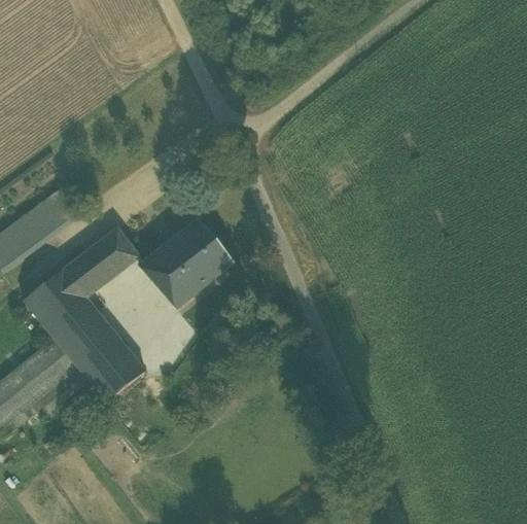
[(49,198),(67,220),(83,208),(67,185),(49,198)]
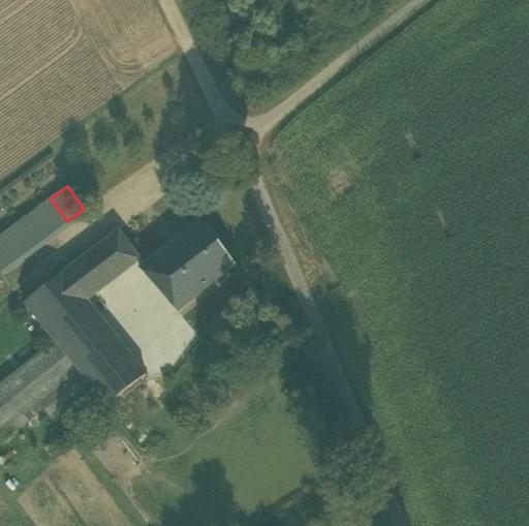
[(0,270),(0,271),(67,221),(50,198),(0,234),(0,270)]
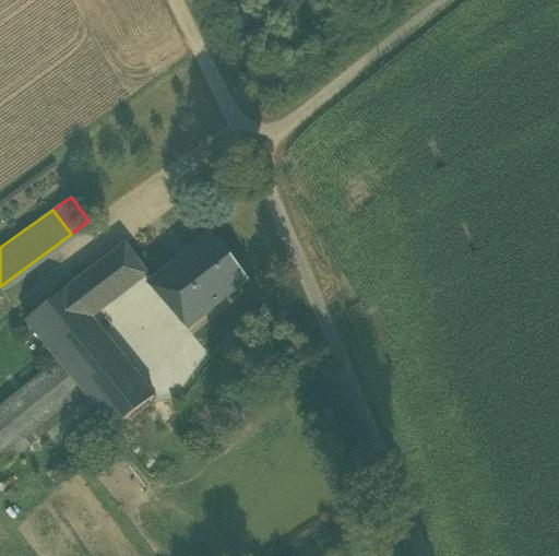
[(149,282),(186,328),(247,279),(215,239),(209,233),(149,282)]
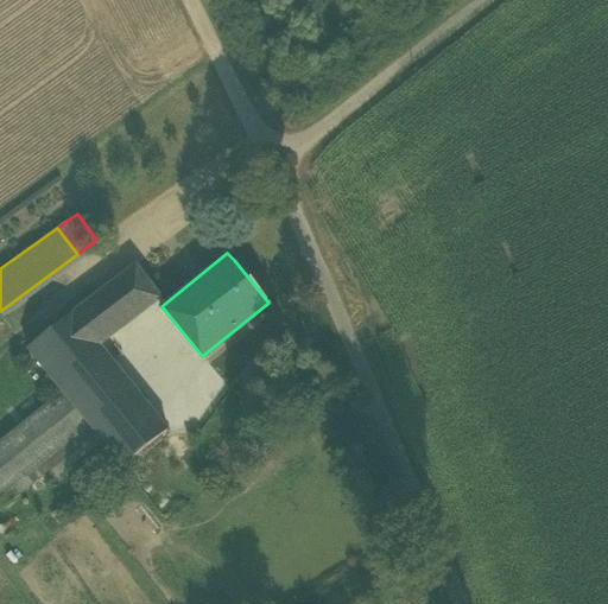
[(111,280),(135,313),(160,294),(134,262),(111,280)]
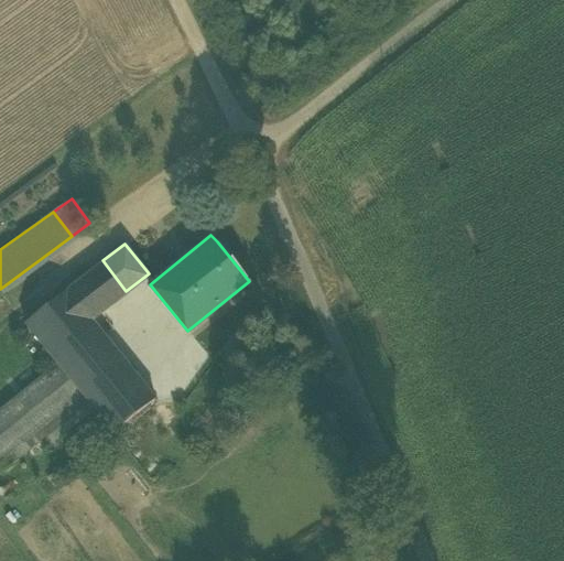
[(126,291),(102,260),(90,270),(114,301),(126,291)]
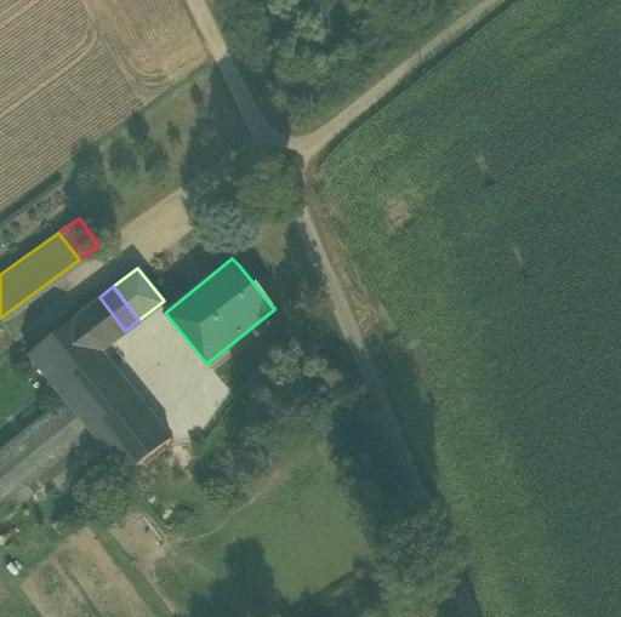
[(125,331),(100,297),(83,310),(109,344),(125,331)]
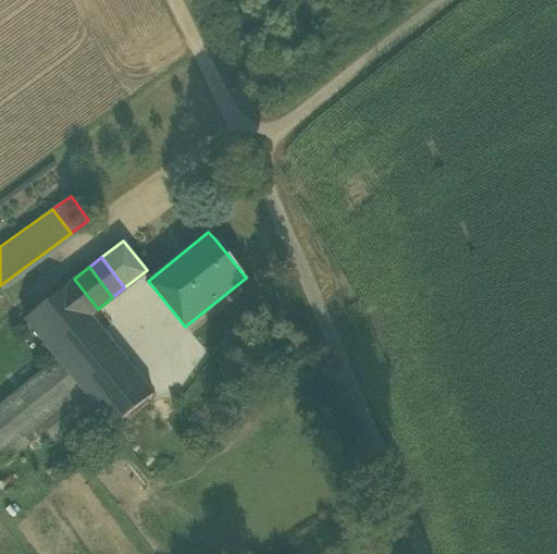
[(24,317),(58,359),(0,406),(0,451),(10,443),(36,422),(81,386),(94,403),(112,425),(153,392),(103,330),(90,315),(98,309),(74,279),(24,317)]
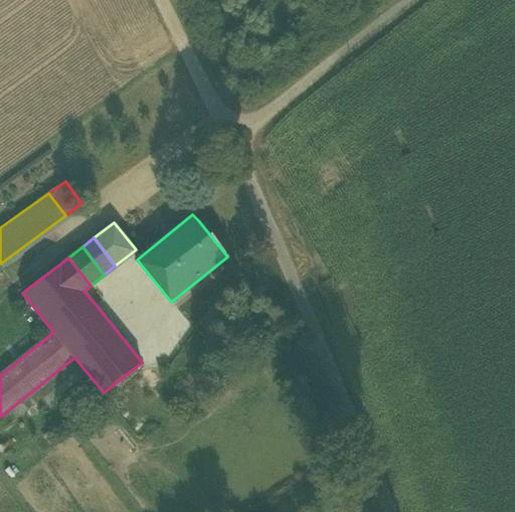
[(44,404),(87,372),(74,357),(33,390),(44,404)]
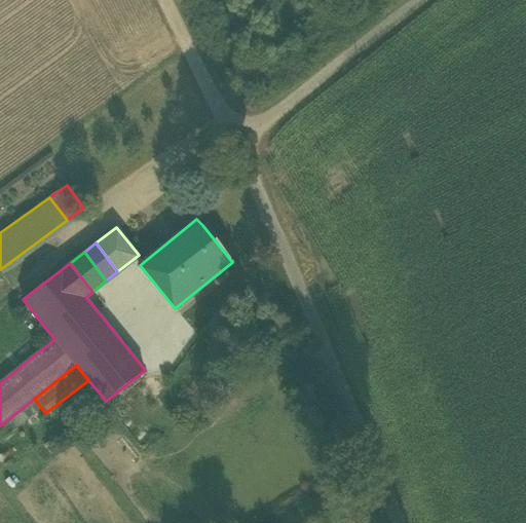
[(32,424),(45,413),(34,399),(9,418),(16,427),(27,419),(32,424)]
